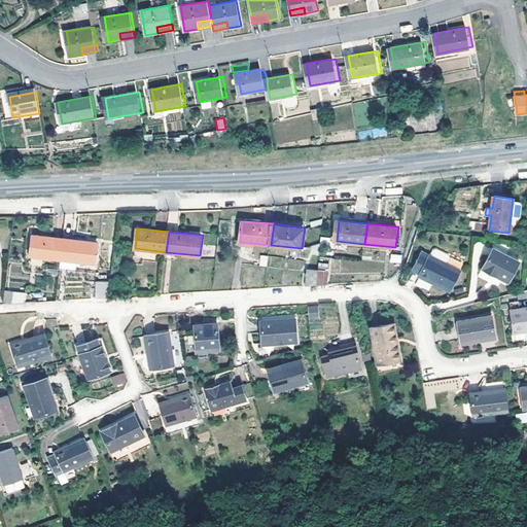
[(61,258),(64,239),(33,236),(31,255),(61,258)]
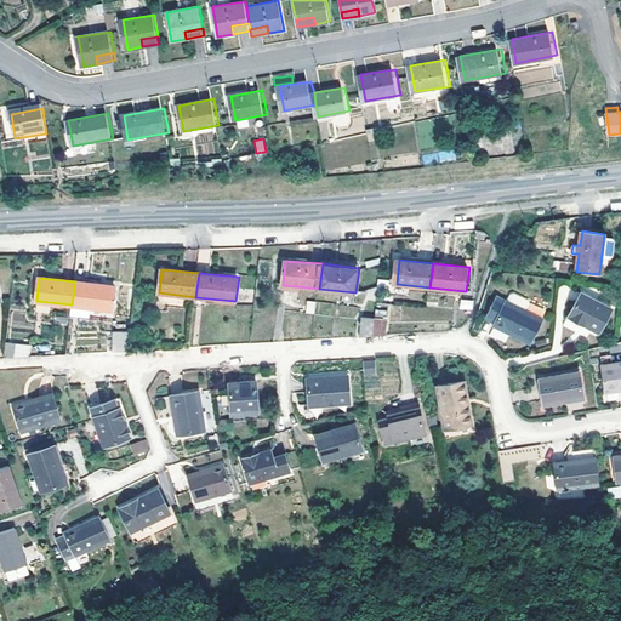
[(117,286),(75,281),(72,305),(113,308),(117,286)]
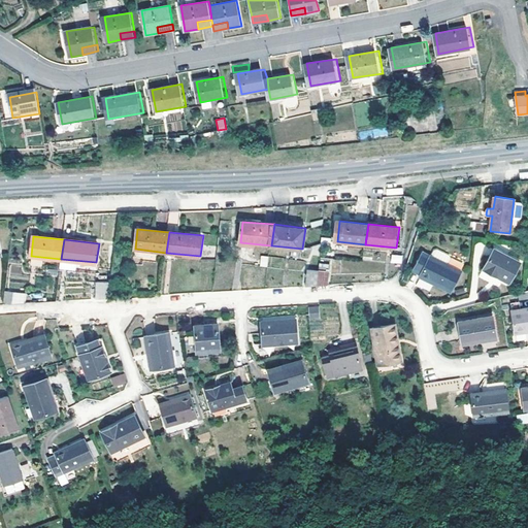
[(433,249),(431,255),(448,263),(451,257),(450,254),(436,248),(433,249)]
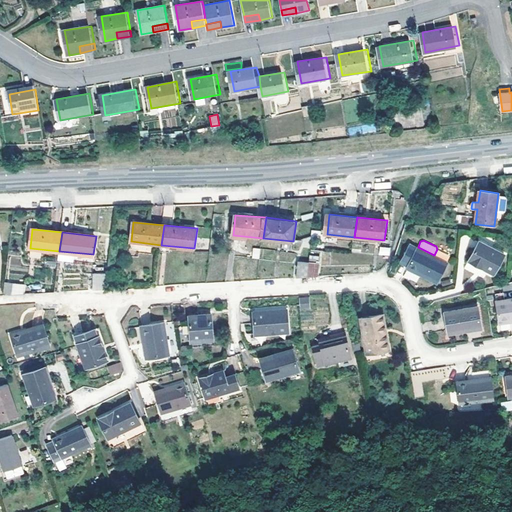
[(469,262),(494,276),(505,256),(480,242),(469,262)]
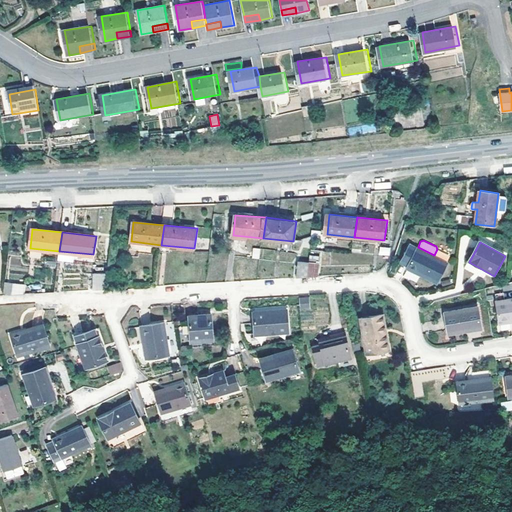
[(407,268),(438,282),(448,262),(434,255),(418,247),(410,244),(402,261),(409,266),(407,268)]
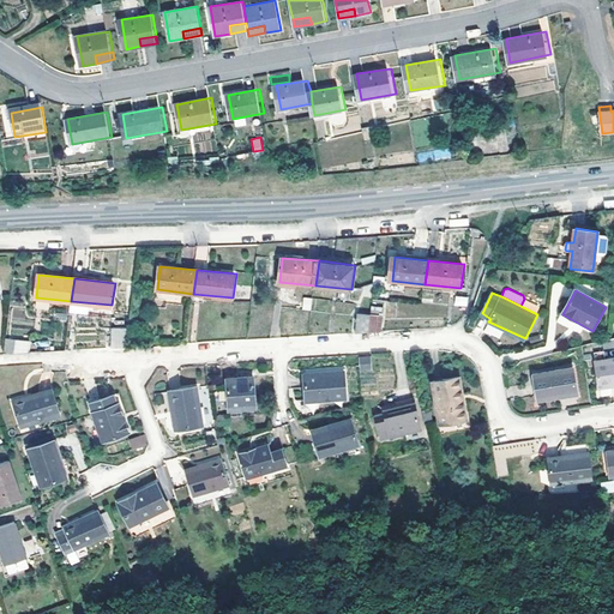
[(467,306),(468,298),(456,296),(455,305),(467,306)]
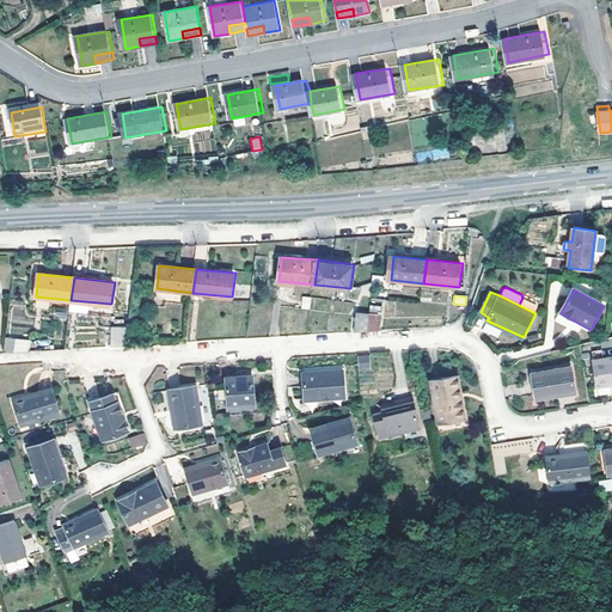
[(303,297),(300,307),(310,310),(311,298),(303,297)]
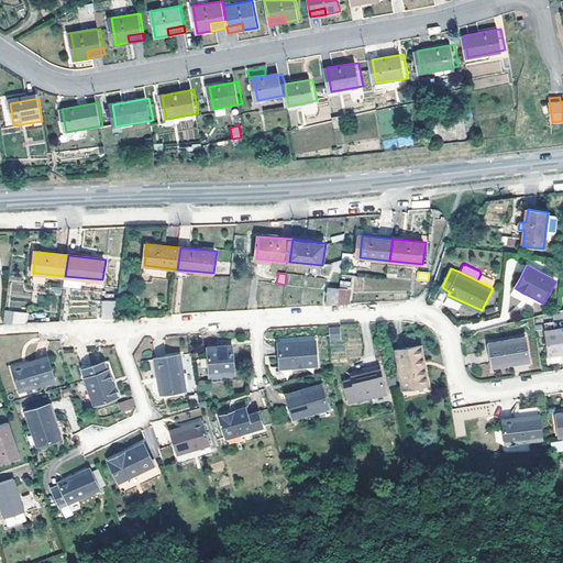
[(353,289),(341,290),(340,305),(353,304),(353,289)]
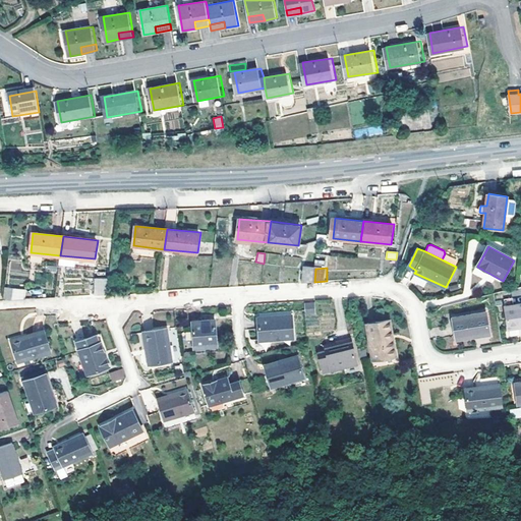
[(314,282),(315,269),(303,270),(302,282),(314,282)]
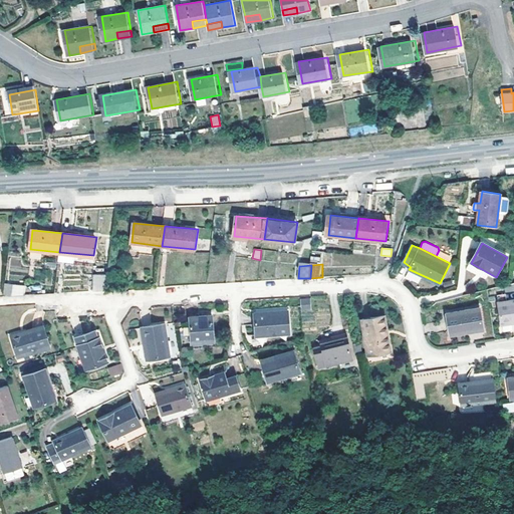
[(96,288),(104,287),(104,276),(96,276),(96,288)]
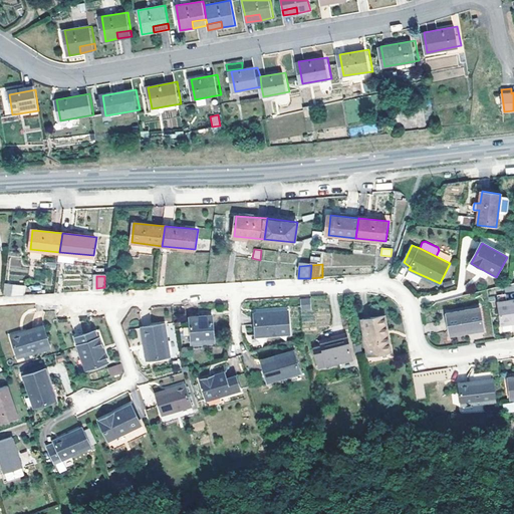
[(15,284),(6,283),(5,294),(11,296),(14,296),(15,284)]
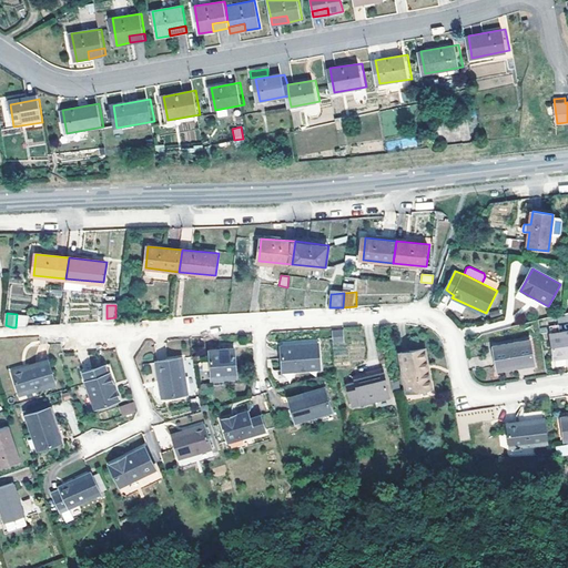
[(556,359),(567,356),(567,331),(551,335),(556,359)]
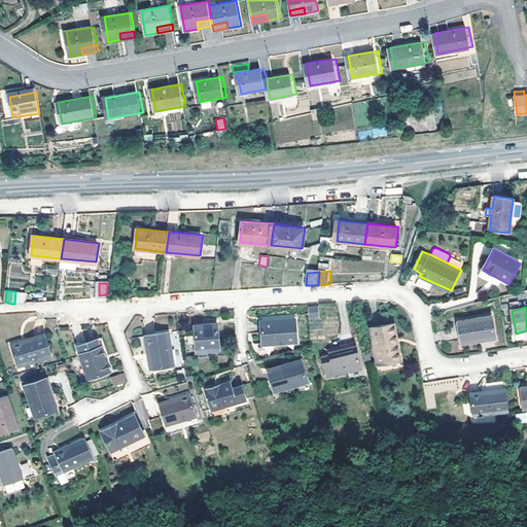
[(309,309),(310,318),(319,317),(319,308),(309,309)]
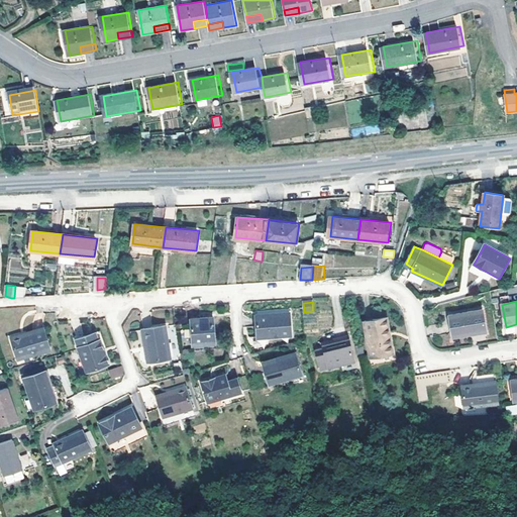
[(453,340),(487,334),(483,311),(448,317),(453,340)]
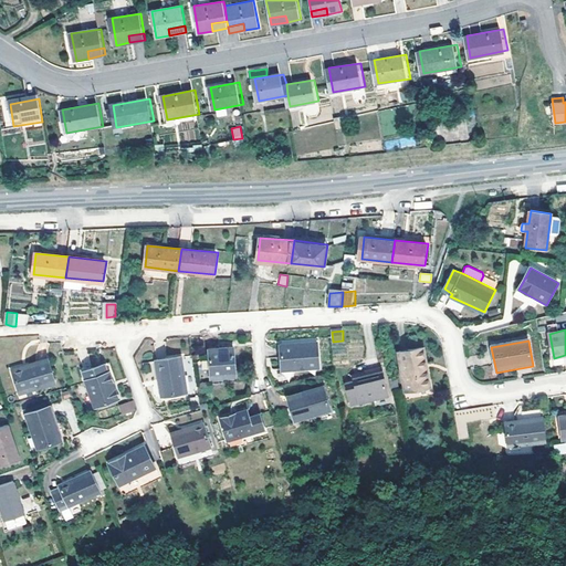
[(281,346),(282,371),(320,369),(318,344),(281,346)]
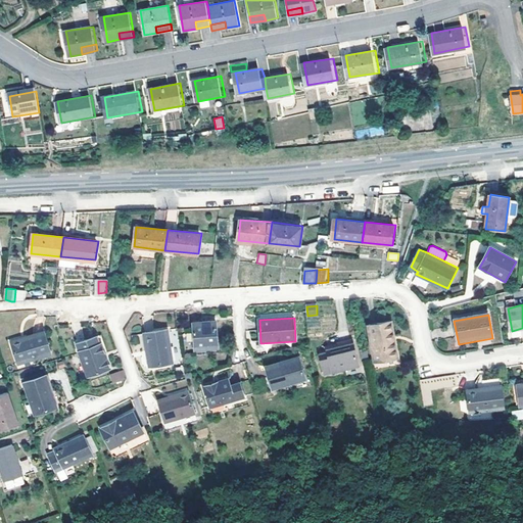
[(194,324),(196,350),(219,349),(217,323),(194,324)]
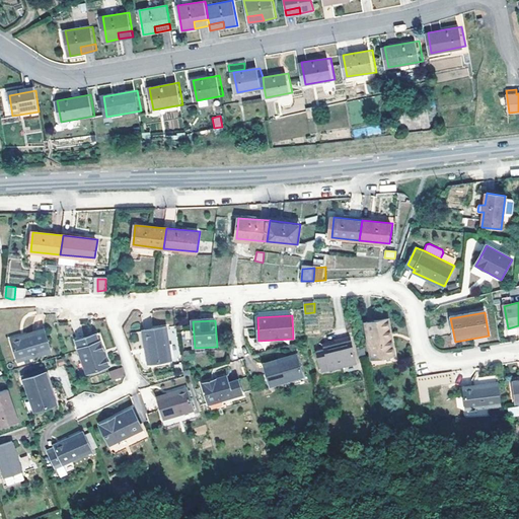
[(367,324),(373,362),(395,359),(392,341),(389,342),(386,321),(367,324)]
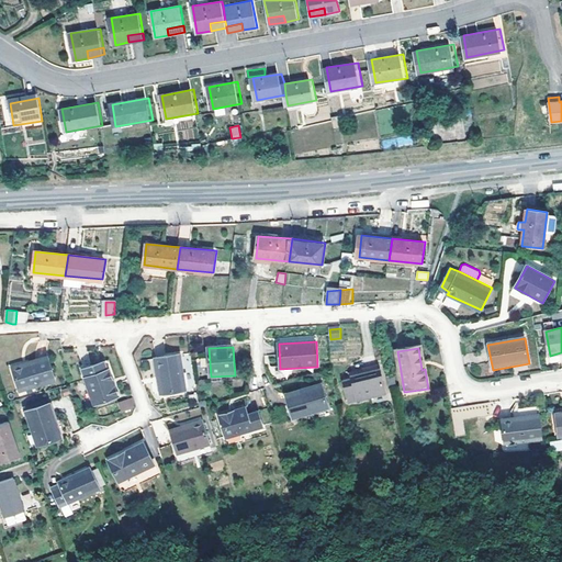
[(47,355),(12,367),(20,390),(55,379),(47,355)]
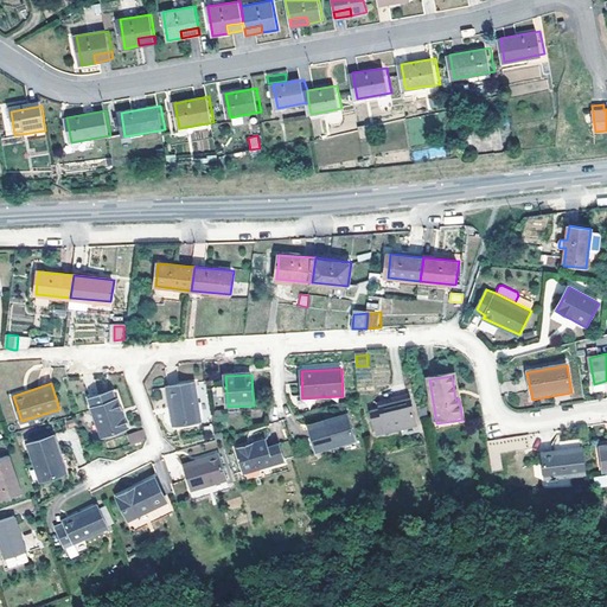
[(167,388),(173,429),(198,426),(193,385),(167,388)]
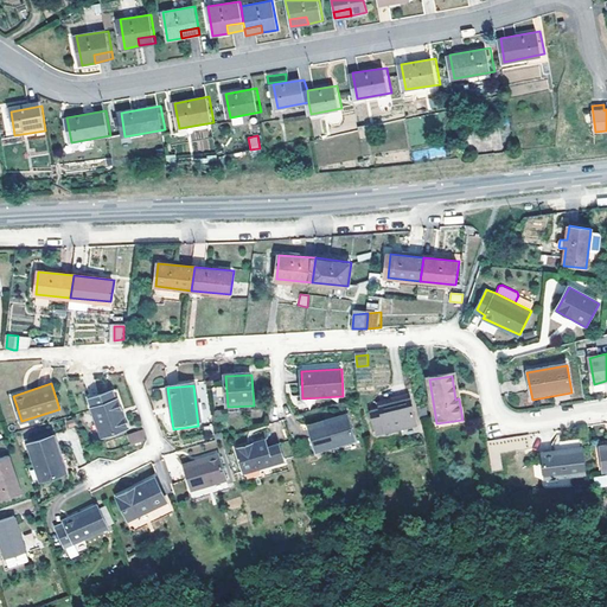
[(112,391),(87,400),(100,438),(126,429),(112,391)]
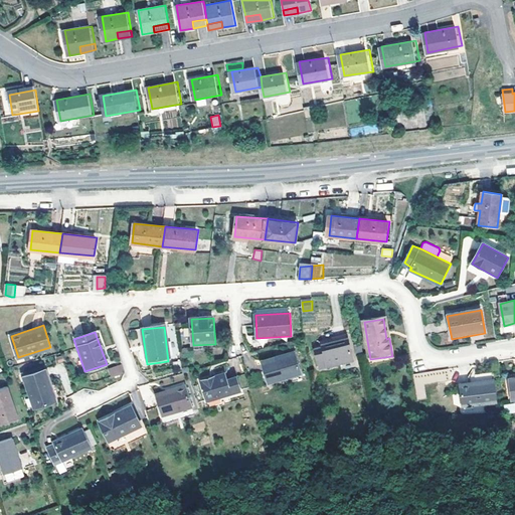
[(320,370),(353,362),(348,340),(322,346),(323,349),(315,351),(320,370)]
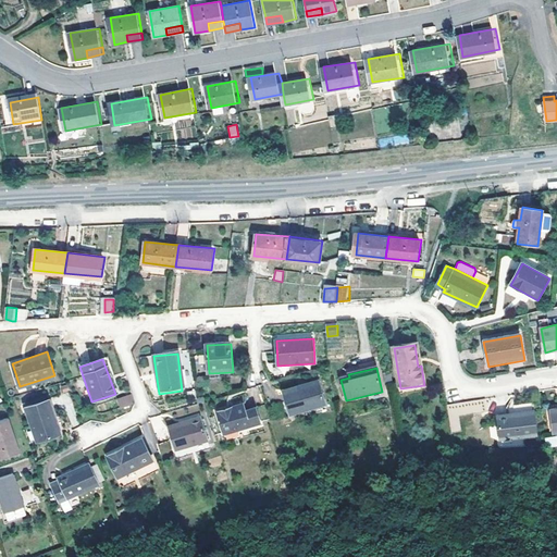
[(284,392),(291,417),(325,406),(319,382),(284,392)]
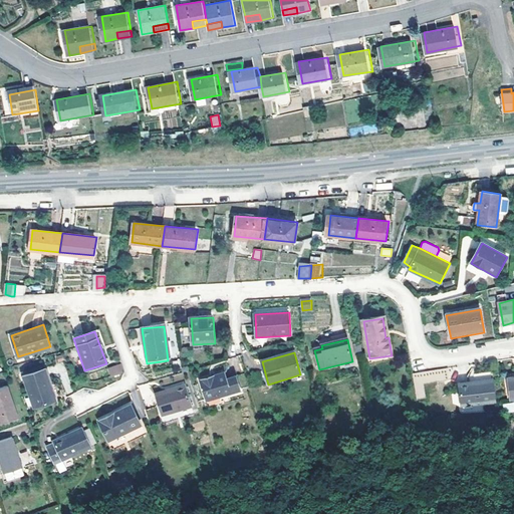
[(110,377),(124,374),(121,364),(108,367),(110,377)]
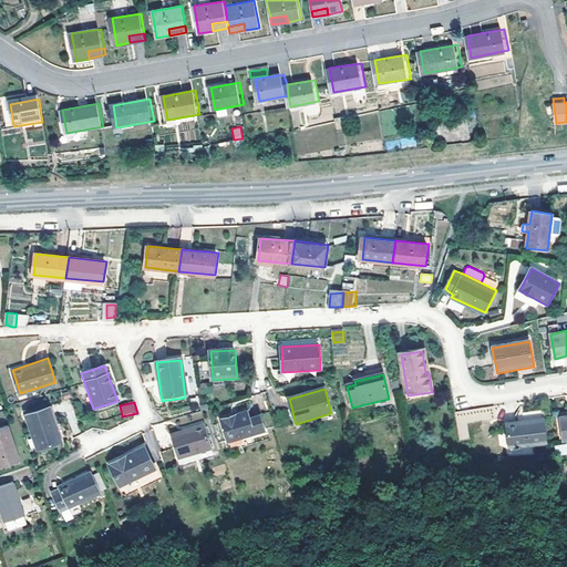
[(50,408),(27,415),(38,451),(61,442),(50,408)]
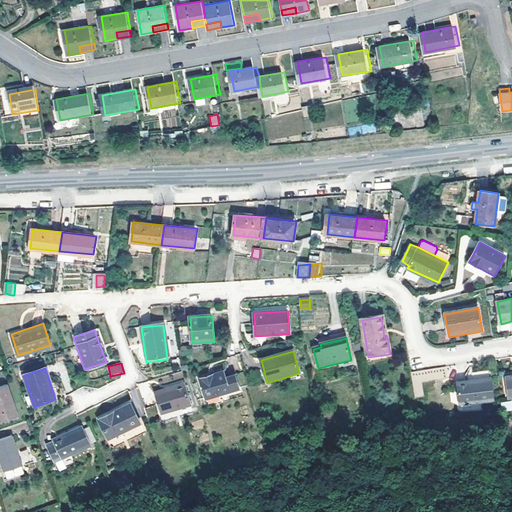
[(413,397),(423,397),(422,381),(445,379),(444,368),(411,370),(413,397)]
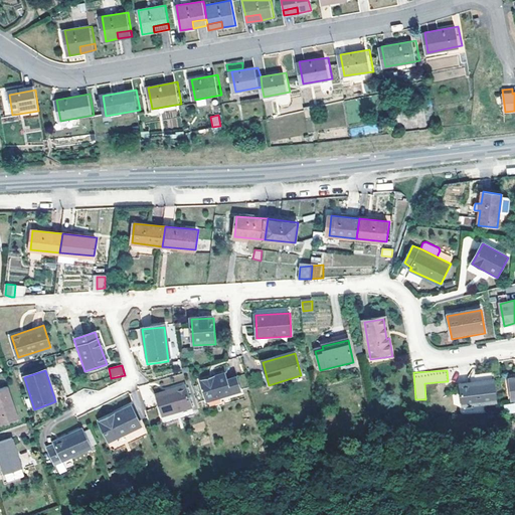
[(200,382),(206,402),(240,393),(236,379),(226,382),(224,375),(200,382)]
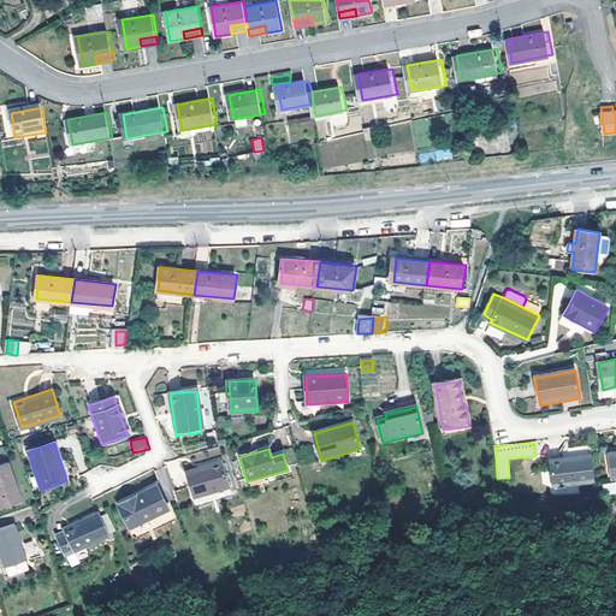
[(593,454),(554,460),(557,486),(597,480),(593,454)]
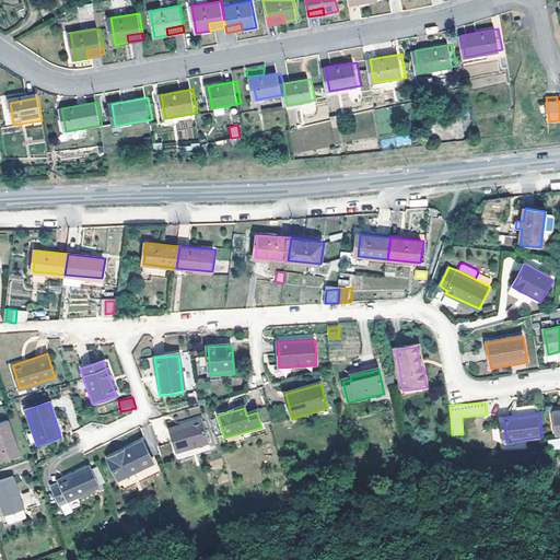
[(10,421),(0,423),(0,462),(22,456),(10,421)]
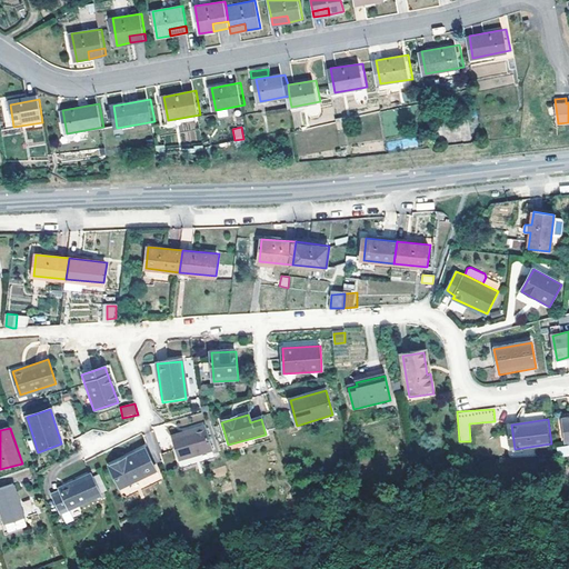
[(172,439),(178,460),(210,451),(203,428),(181,433),(182,437),(172,439)]
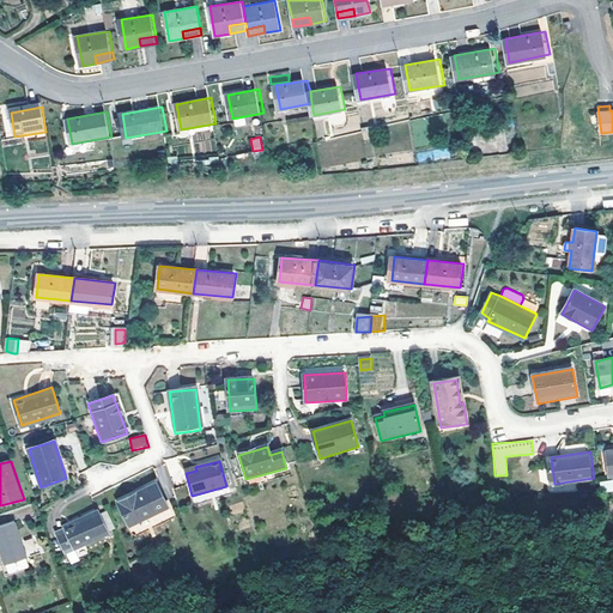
[(126,529),(164,510),(152,485),(113,505),(126,529)]
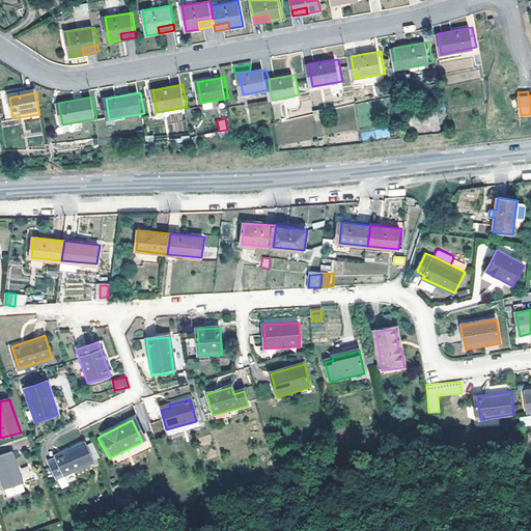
[(60,480),(92,466),(83,444),(57,455),(59,458),(52,462),(60,480)]
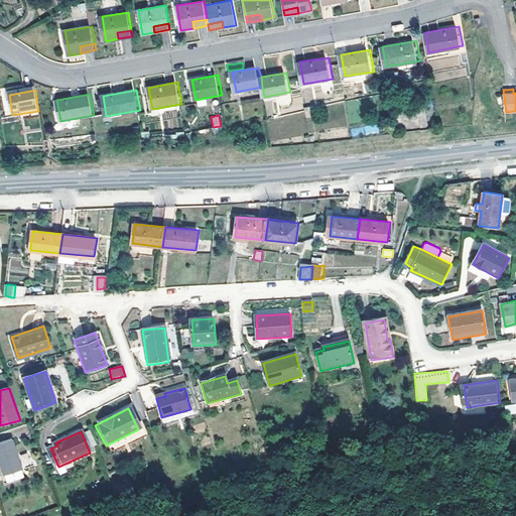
[(13,439),(0,443),(0,461),(5,477),(23,471),(13,439)]
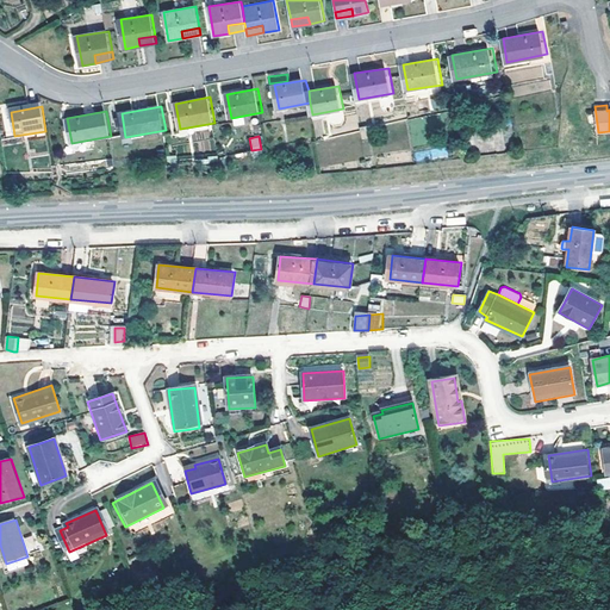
[(32,536),(24,539),(26,551),(36,548),(32,536)]
